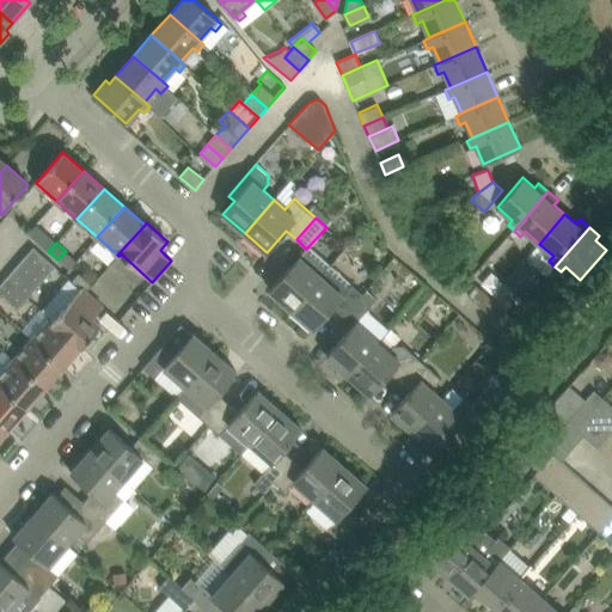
[(270,291),(292,310),(330,265),(308,246),(306,249),(299,257),(270,291)]
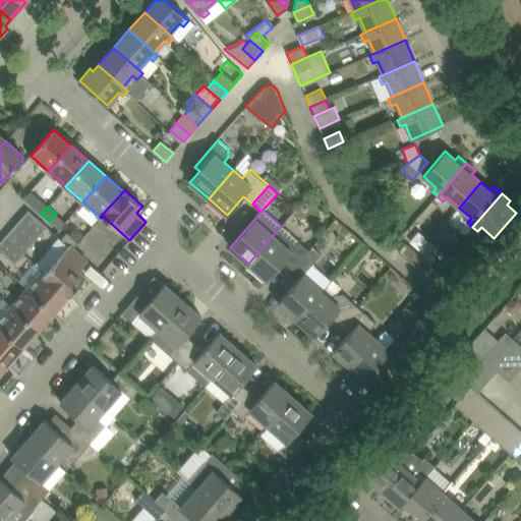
[(29,211),(20,220),(40,236),(47,227),(29,211)]
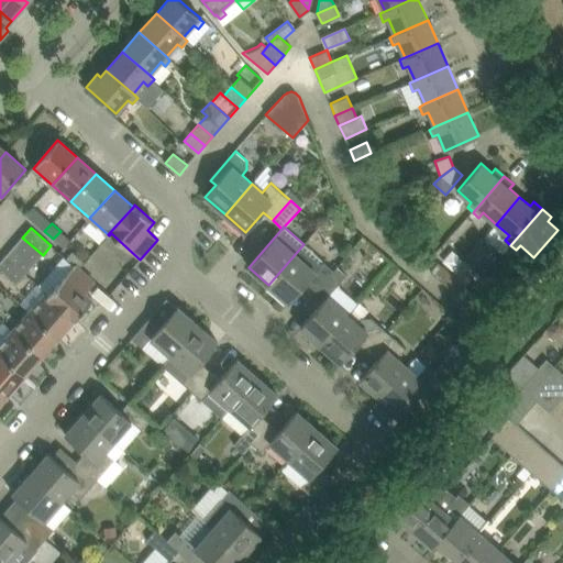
[(22,238),(13,247),(34,265),(43,255),(22,238)]
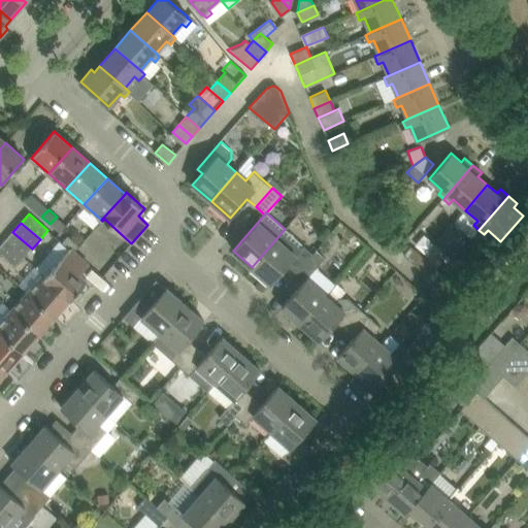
[(288,265),(296,273),(312,254),(285,229),(252,267),(271,284),(288,265)]
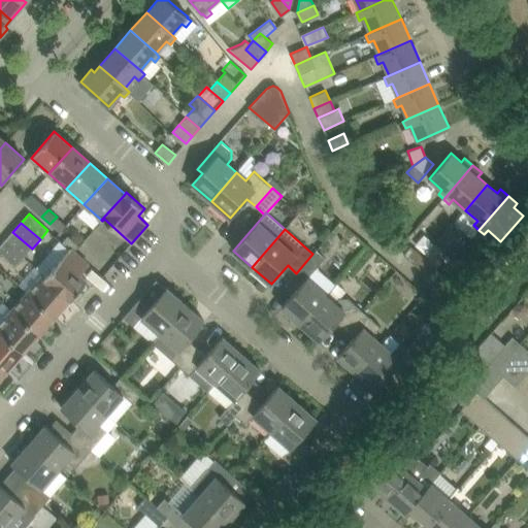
[(12,232),(4,241),(24,258),(32,249),(12,232)]
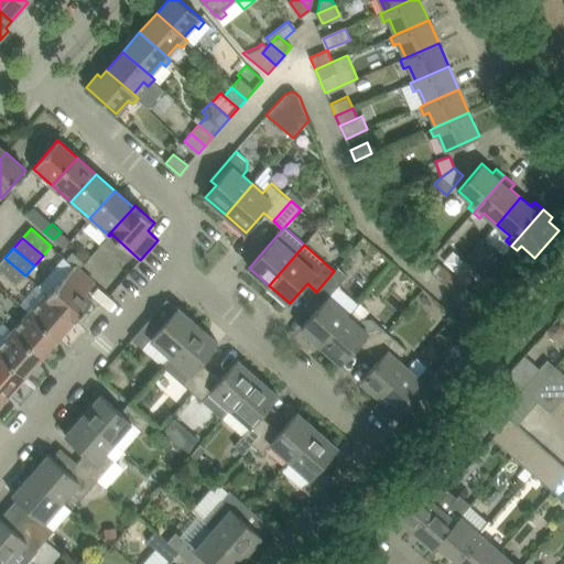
[(72,253),(67,259),(74,266),(78,269),(79,269),(84,263),(72,253)]
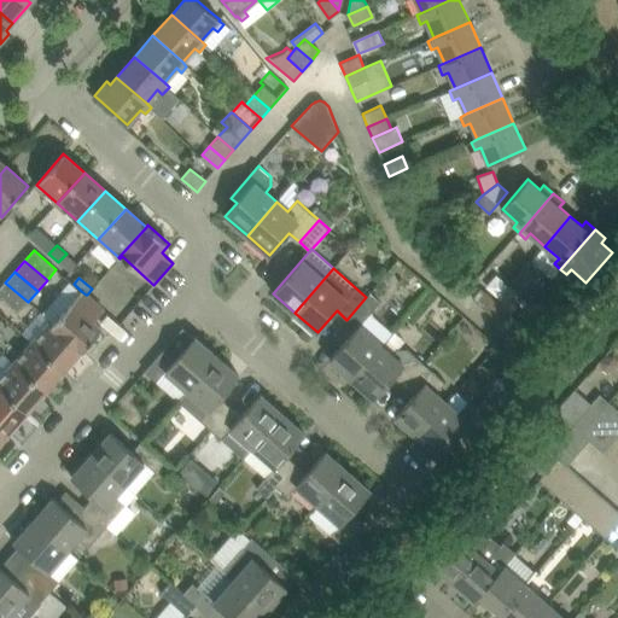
[(28,302),(5,283),(0,287),(0,296),(18,313),(28,302)]
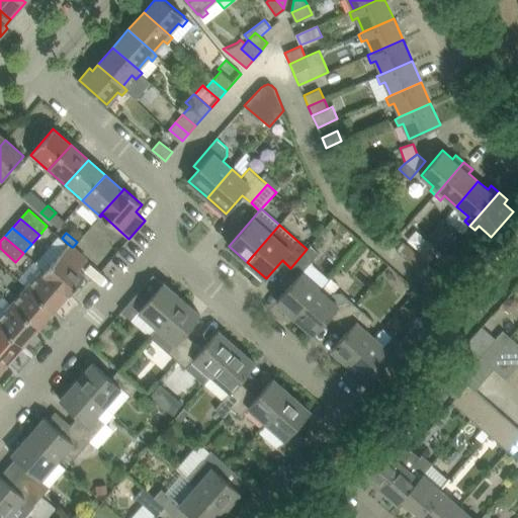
[(416,253),(428,263),(434,256),(429,251),(435,243),(429,237),(416,253)]
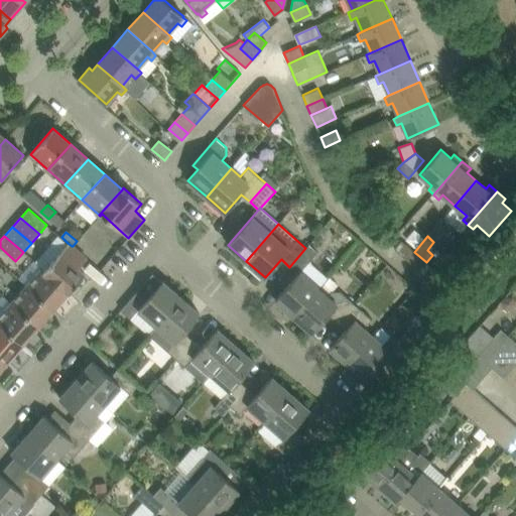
[(393,249),(406,260),(414,252),(401,240),(393,249)]
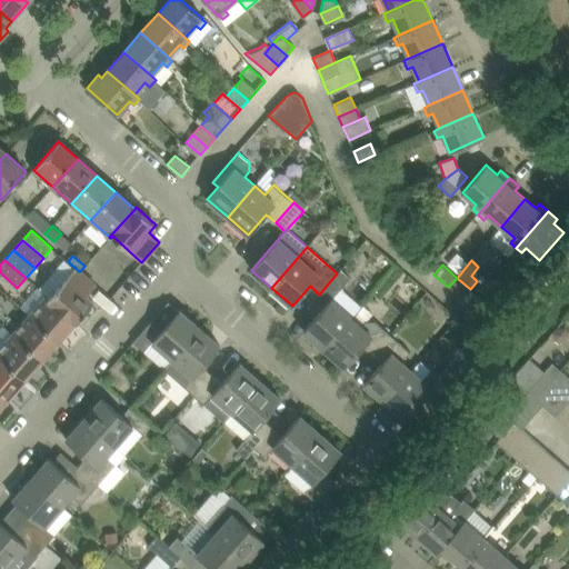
[(96,286),(75,268),(48,298),(76,321),(77,322),(95,303),(86,296),(96,286)]
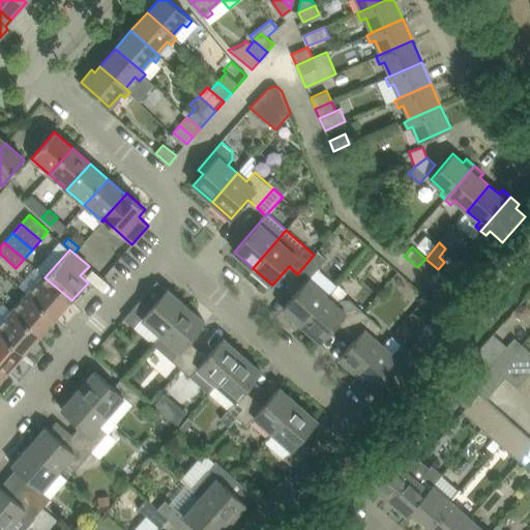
[(283,307),(302,325),(327,296),(308,280),(319,267),(323,263),(314,255),(297,274),(305,282),(283,307)]
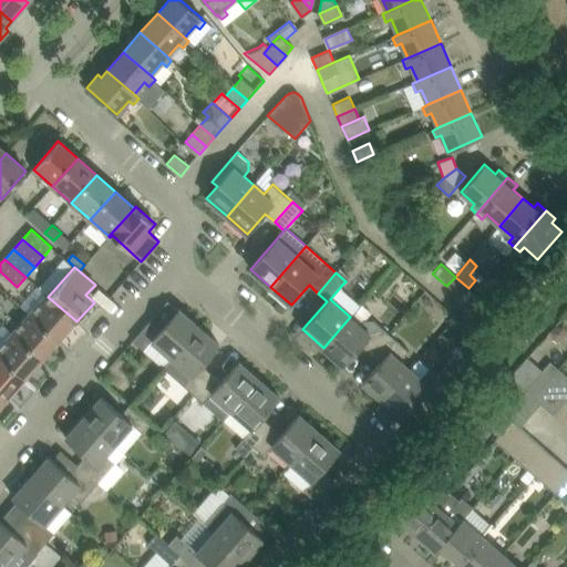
[(455,277),(446,286),(460,298),(468,288),(455,277)]
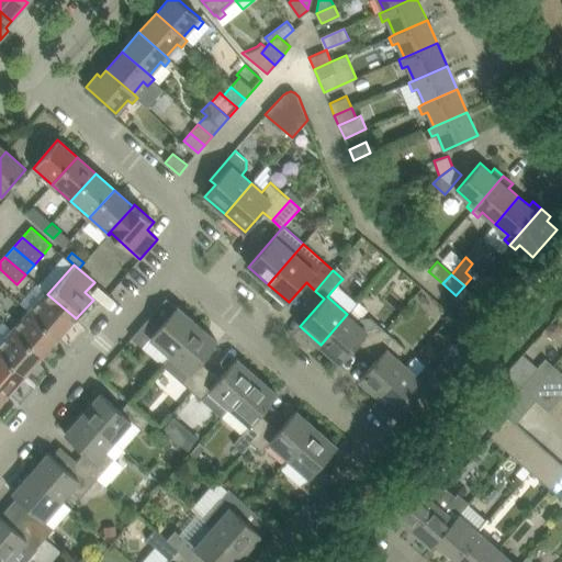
[(461,300),(475,312),(483,302),(469,290),(461,300)]
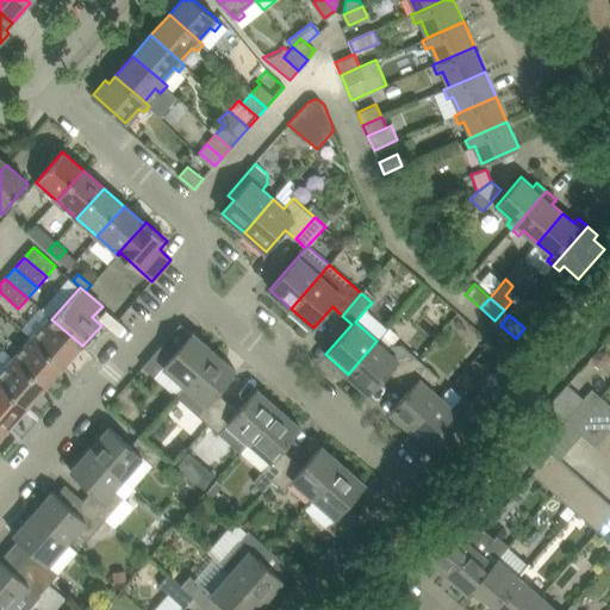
[(50,318),(32,338),(63,365),(81,344),(51,319),(50,318)]
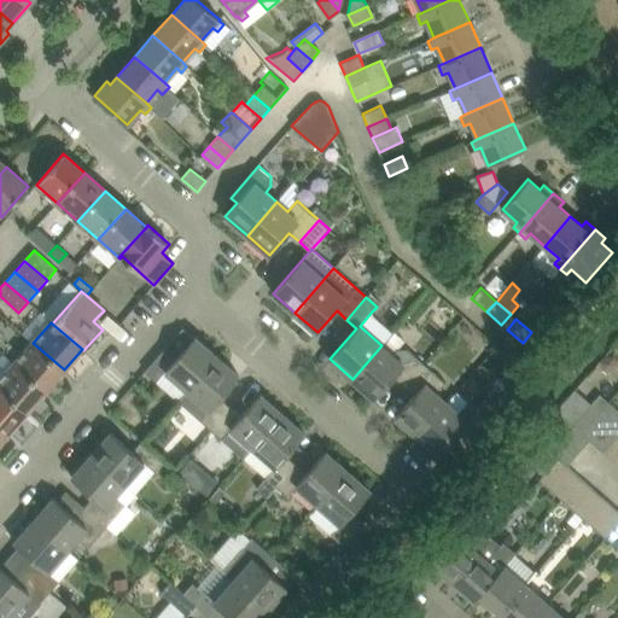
[(165,371),(188,390),(217,356),(194,337),(176,359),(164,349),(145,372),(157,382),(165,371)]
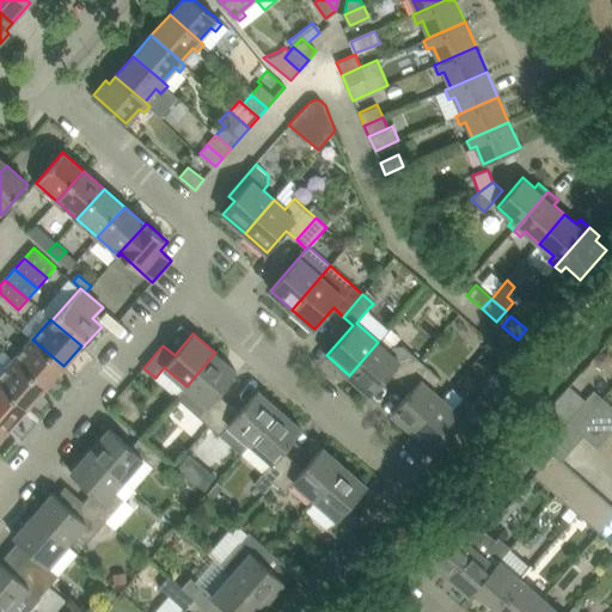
[(32,340),(14,360),(46,386),(63,366),(32,340)]
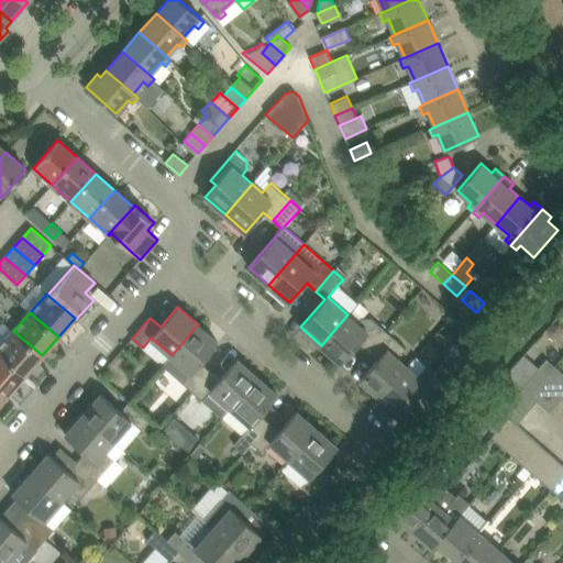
[(359,343),(368,351),(386,331),(371,318),(362,319),(357,323),(348,315),(321,345),(341,363),(359,343)]
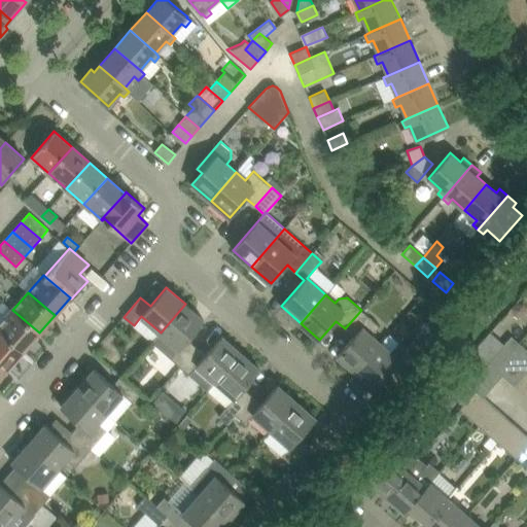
[(517,303),(512,308),(515,315),(522,317),(526,311),(524,304),(517,303)]
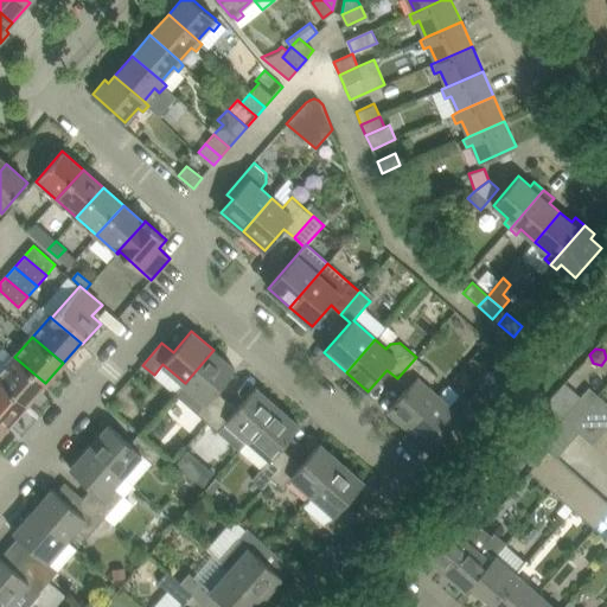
[(185,383),(176,394),(186,403),(208,422),(227,400),(217,391),(235,370),(213,350),(185,382),(185,383)]
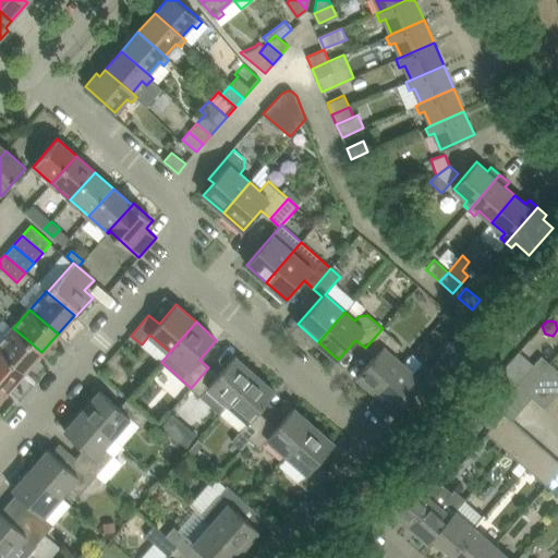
[(403,364),(377,393),(398,411),(414,391),(424,400),(441,379),(478,338),(466,327),(429,370),(422,363),(413,373),(403,364)]
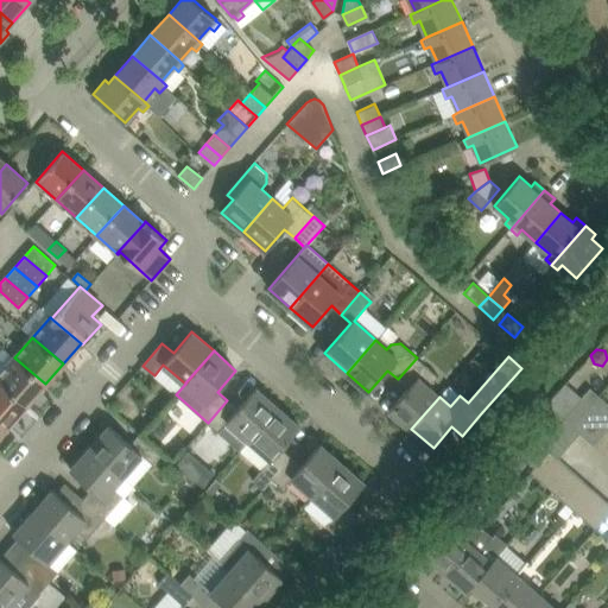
[(14,358),(0,373),(0,380),(27,405),(45,384),(14,358)]
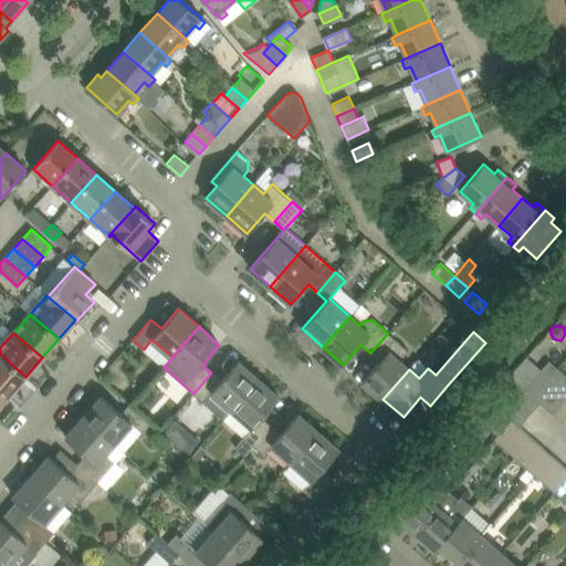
[(362,381),(383,399),(409,369),(399,360),(408,350),(388,333),(370,353),(379,362),(362,381)]
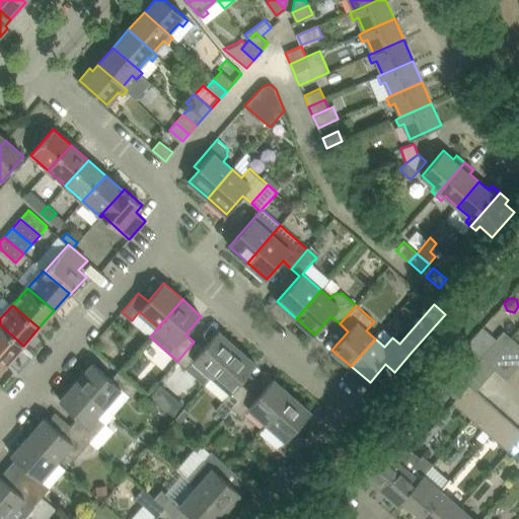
[(0,324),(0,356),(8,363),(23,346),(0,324)]
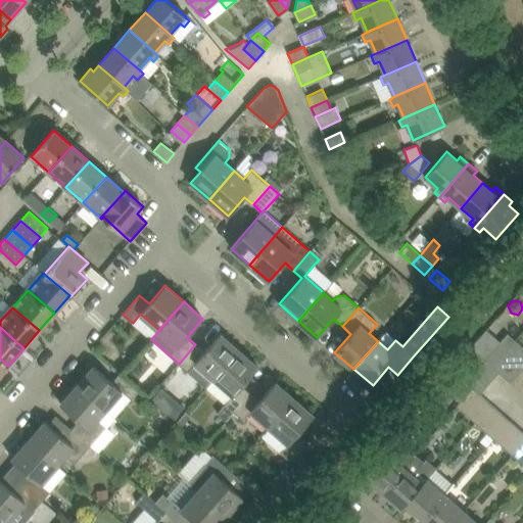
[(486,330),(463,357),(491,381),(498,373),(491,367),(508,348),(515,339),(509,334),(501,342),(486,330)]
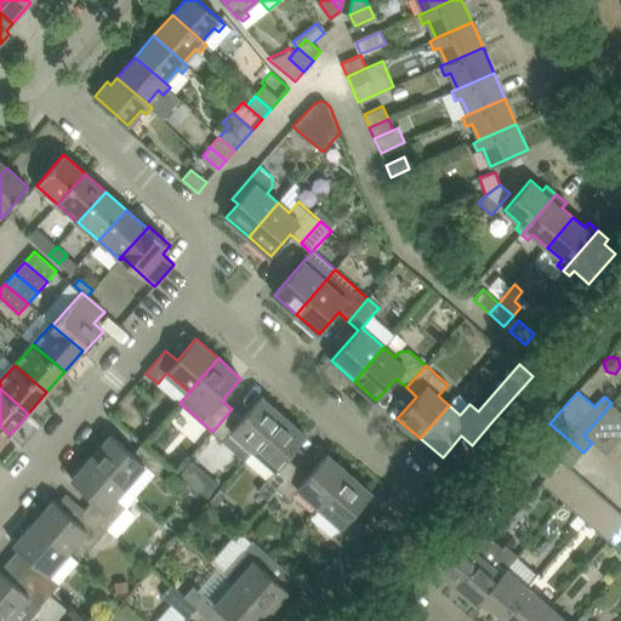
[(212,432),(245,460),(284,416),(261,397),(243,419),(232,409),(212,432)]
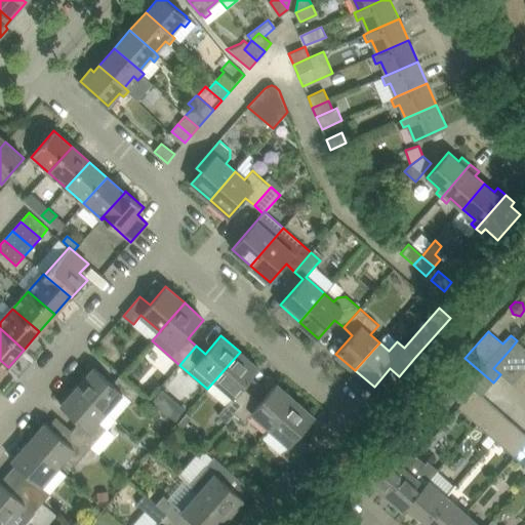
[(510,350),(493,368),(500,374),(512,385),(524,369),(524,347),(517,340),(510,350)]
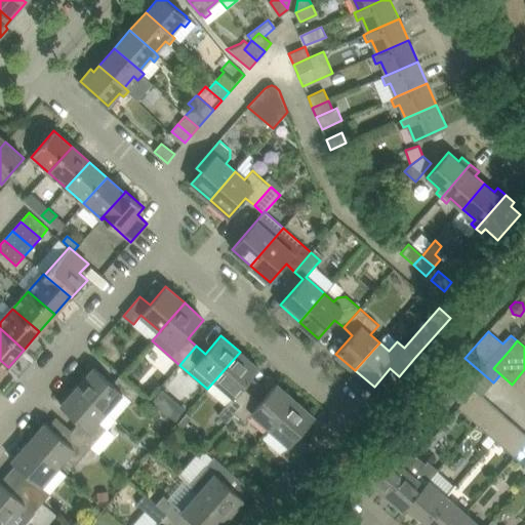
[(240,352),(213,381),(233,398),(227,406),(226,406),(218,414),(228,421),(235,413),(251,395),(243,387),(259,368),(240,352)]
